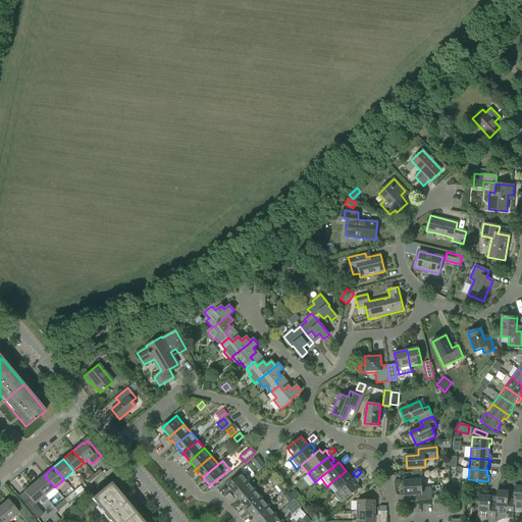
[(99,470),(94,475),(97,479),(103,474),(99,470)]
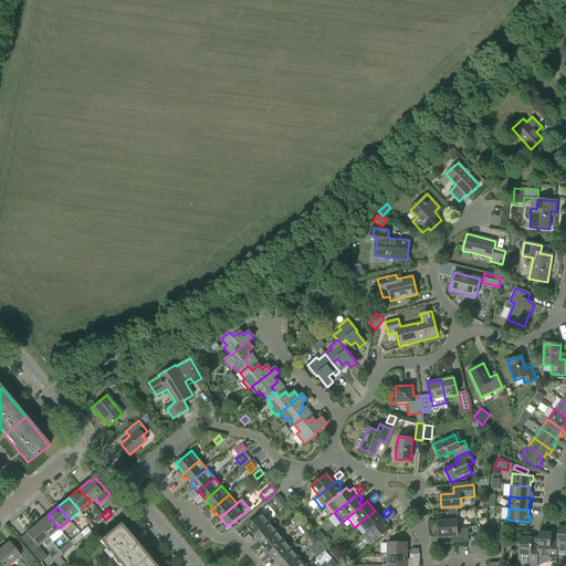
[(367,533),(383,520),(375,511),(359,523),(367,533)]
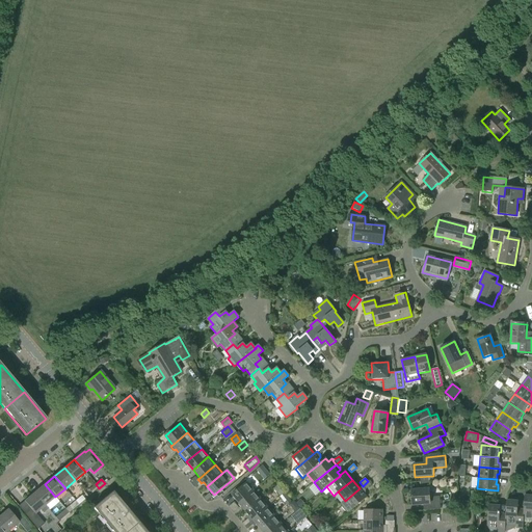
[(360,488),(345,501),(341,504),(342,504),(342,507),(345,511),(348,512),(352,509),(367,498),(364,494),(365,493),(366,489),(371,485),(368,481),(363,486),(360,488)]
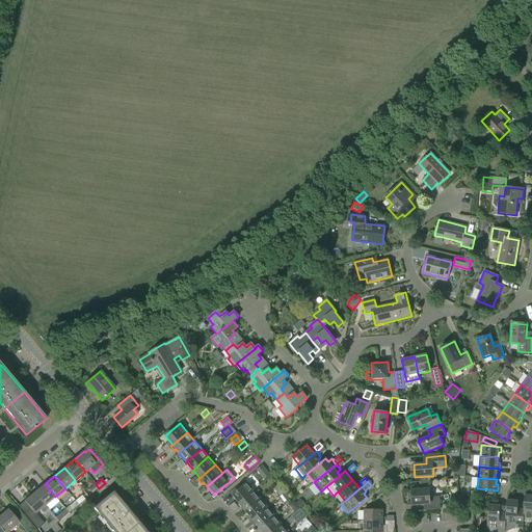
[(232,495),(239,503),(254,490),(246,482),(232,495)]
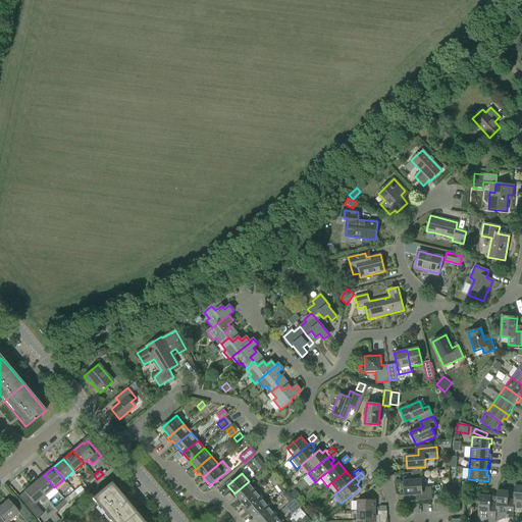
[(44,475),(34,483),(45,496),(54,487),(44,475)]
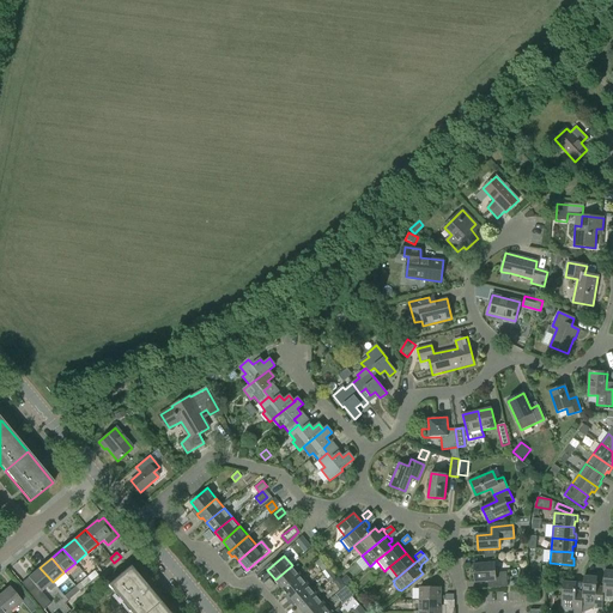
[(114,563),(110,558),(102,564),(105,569),(114,563)]
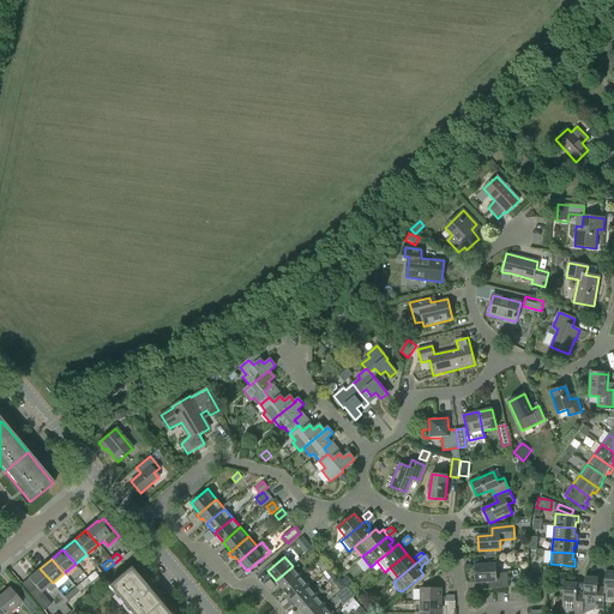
[(475,566),(476,583),(492,582),(493,589),(509,588),(507,573),(495,575),(495,565),(475,566)]
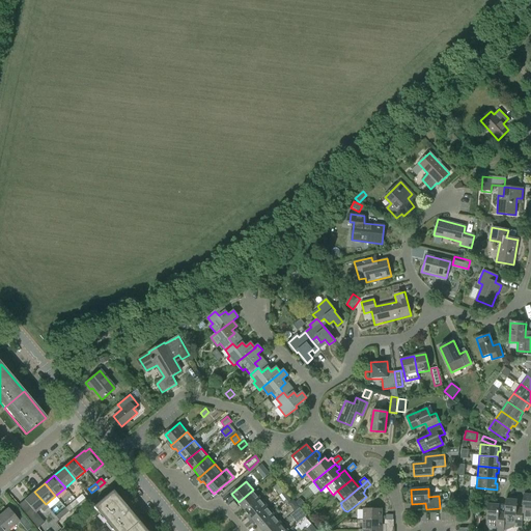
[(253,490),(239,502),(245,510),(260,498),(253,490)]
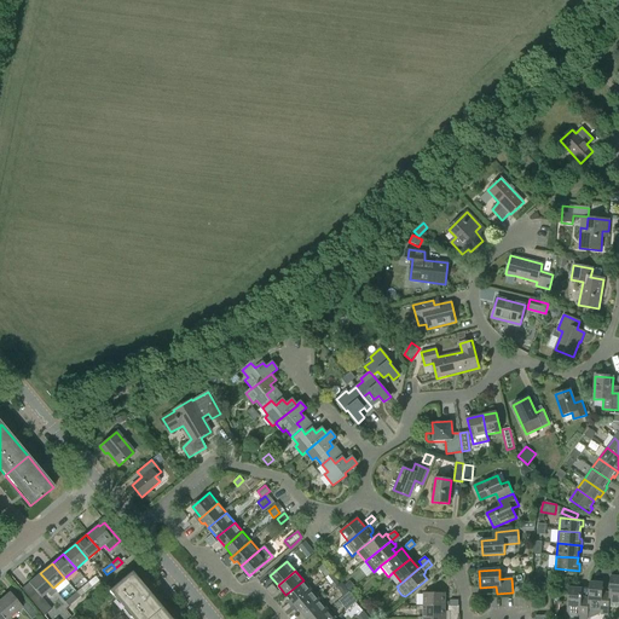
[(108,591),(131,618),(137,618),(157,603),(131,572),(108,591)]
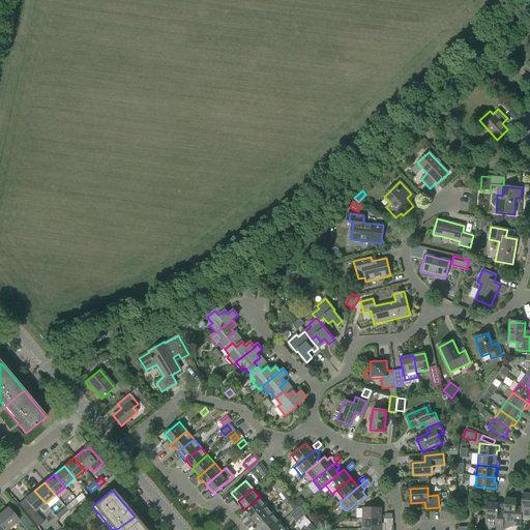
[(46,503),(34,491),(24,499),(31,507),(25,512),(37,527),(43,522),(35,511),(39,507),(42,511),(49,507),(46,503)]
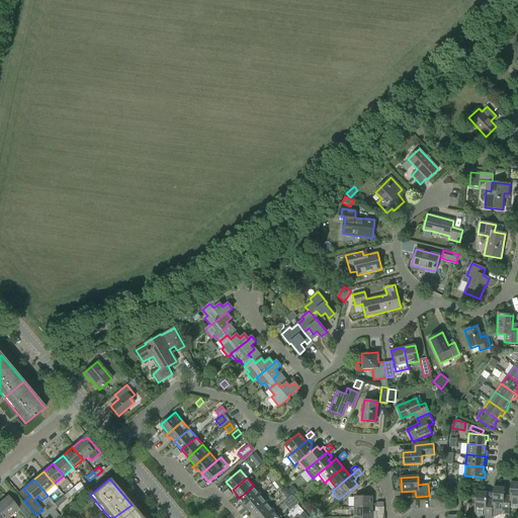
[(277,480),(272,484),(276,489),(279,492),(283,488),(281,485),(277,480)]
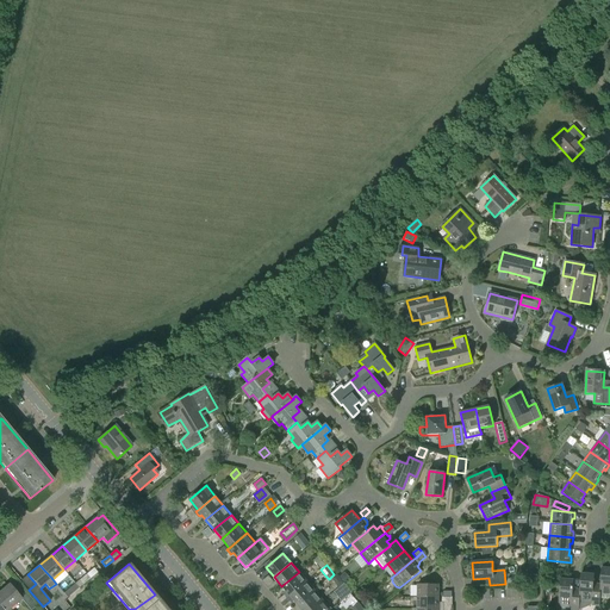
[(537,582),(537,567),(526,567),(524,580),(537,582)]
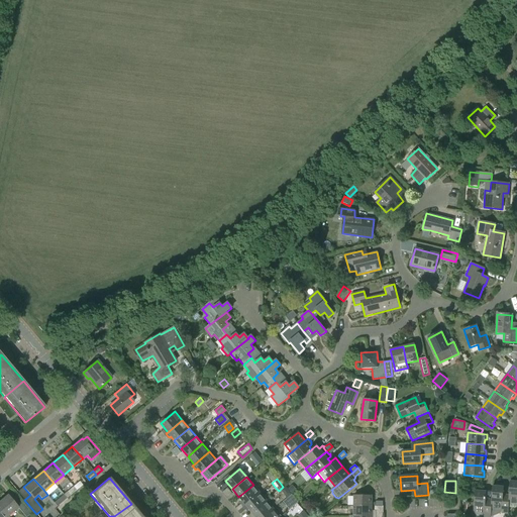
[(79,482),(74,487),(77,490),(83,486),(79,482)]
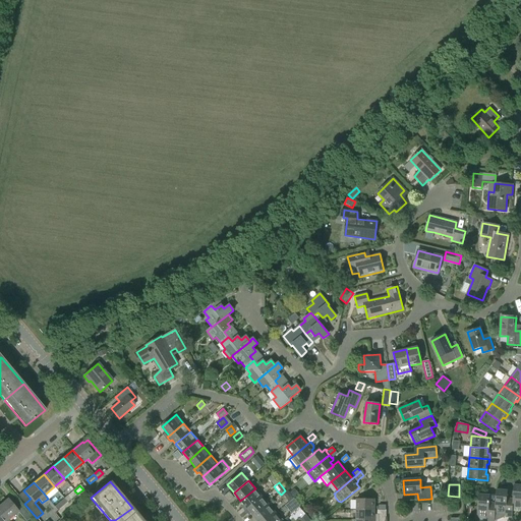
[(520,485),(514,485),(512,503),(513,503),(512,507),(513,508),(520,508),(520,485)]
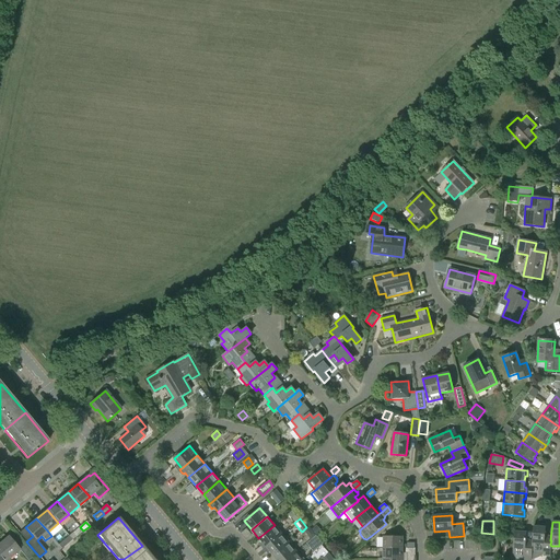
[(282,534),(275,525),(258,538),(266,547),(282,534)]
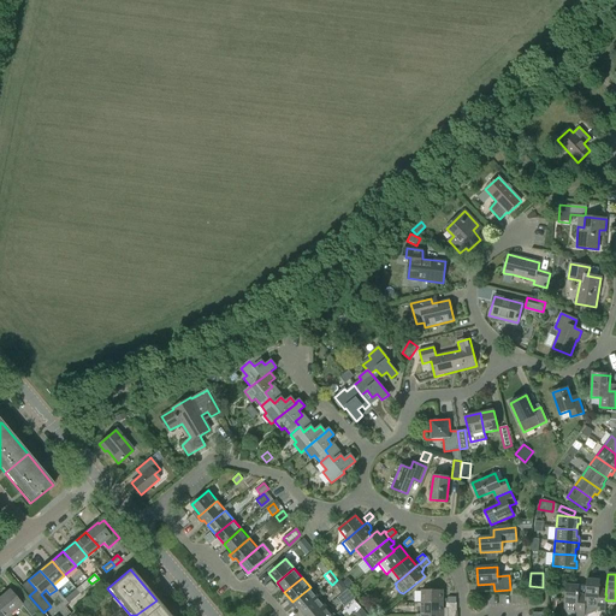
[(343,582),(348,588),(353,584),(348,578),(343,582)]
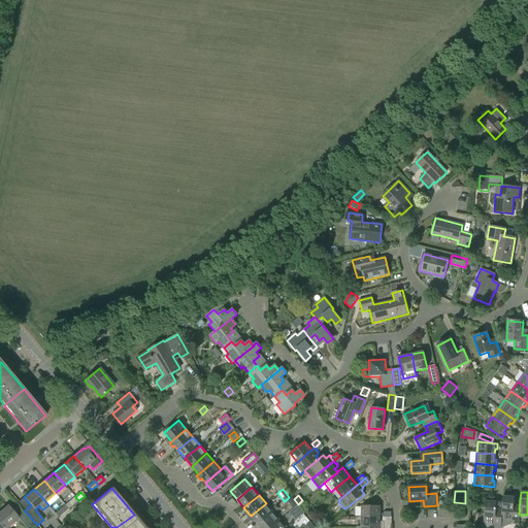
[(291,496),(286,500),(293,507),(297,504),(291,496)]
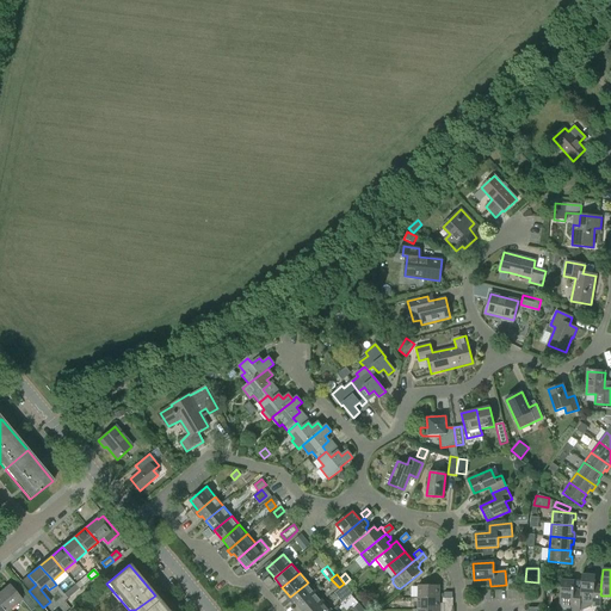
[(91,579),(87,575),(79,581),(82,586),(91,579)]
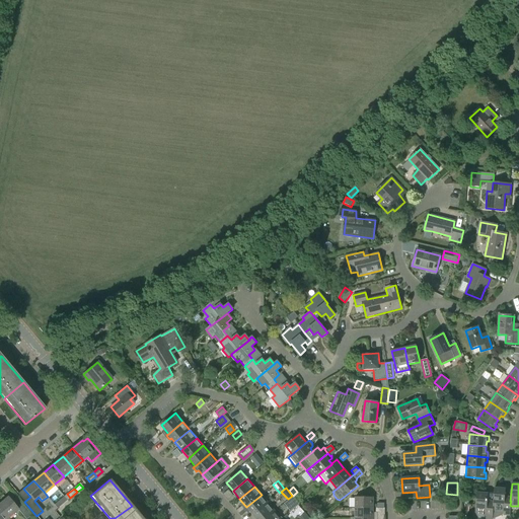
[(439,492),(432,493),(433,497),(444,496),(444,489),(439,489),(439,492)]
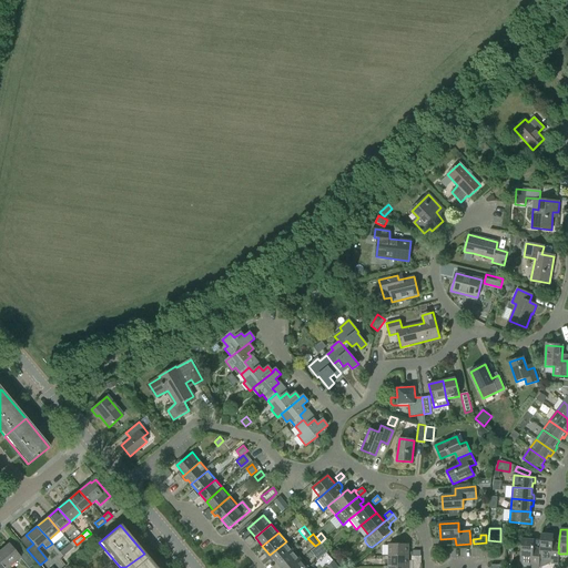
[(540,535),(539,553),(539,554),(539,558),(550,559),(550,564),(558,564),(559,554),(558,553),(559,548),(558,548),(553,547),(553,536),(540,535)]
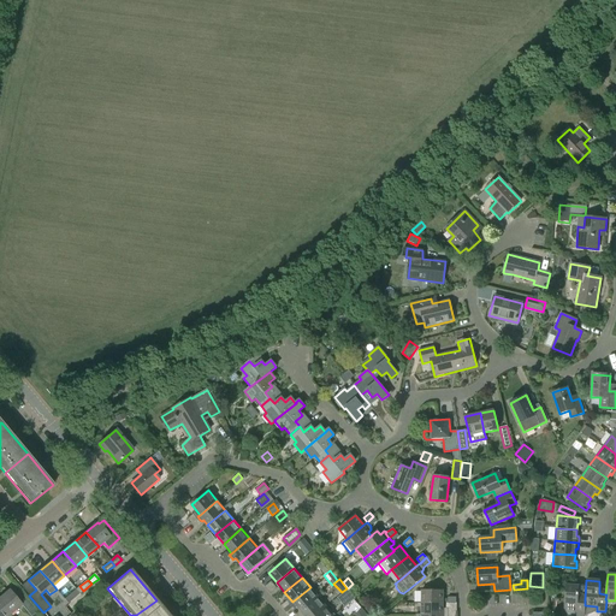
[(585,600),(585,599),(578,599),(579,586),(566,585),(563,611),(576,612),(575,615),(584,615),(585,605),(585,600)]
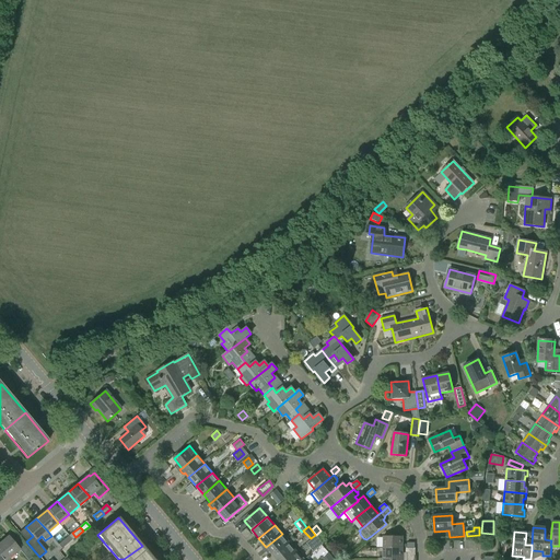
[(289,543),(282,534),(266,547),(273,556),(289,543)]
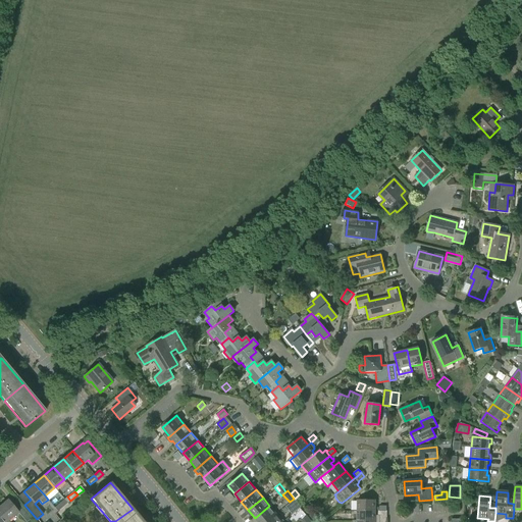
[(295,499),(283,506),(290,514),(300,508),(295,499)]
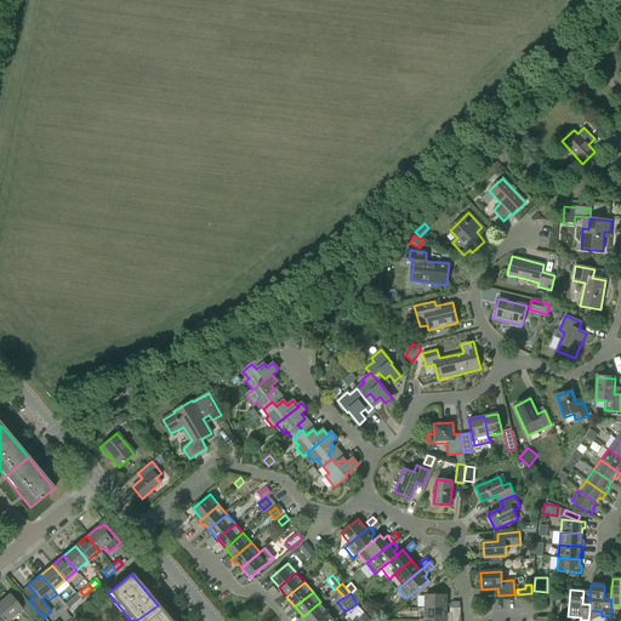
[(10,594),(0,602),(0,608),(10,620),(21,610),(30,620),(32,620),(38,616),(26,603),(20,608),(10,594)]
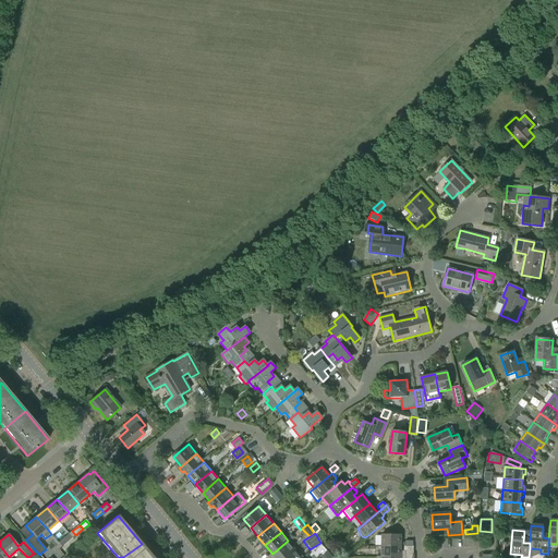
[(381,534),(381,546),(401,547),(401,535),(381,534)]
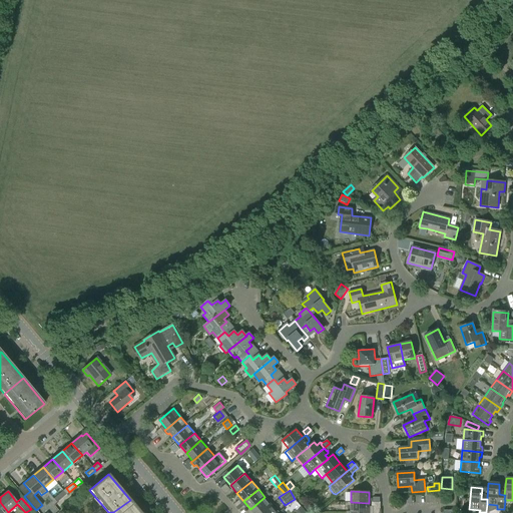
[(53,499),(56,503),(62,498),(59,494),(53,499)]
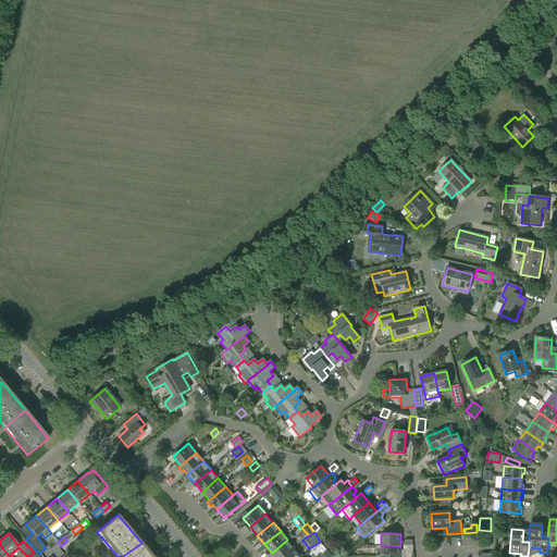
[(284,556),(295,548),(287,540),(272,553),(275,556),(284,556)]
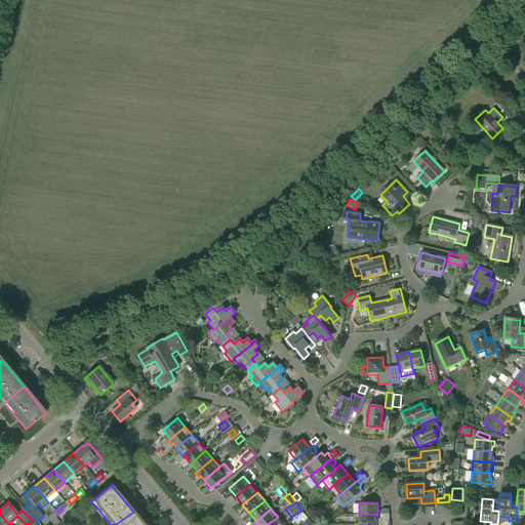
[(116,524),(144,524),(133,512),(116,524)]
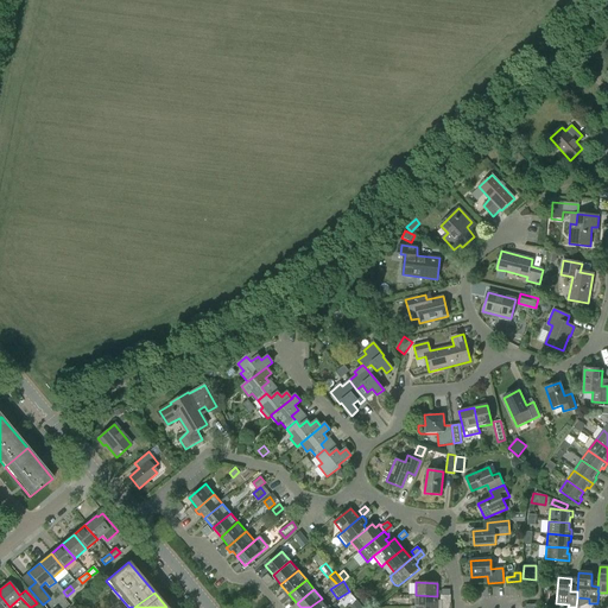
[(442,602),(437,602),(437,596),(416,595),(415,607),(441,607),(442,603),(442,602)]
